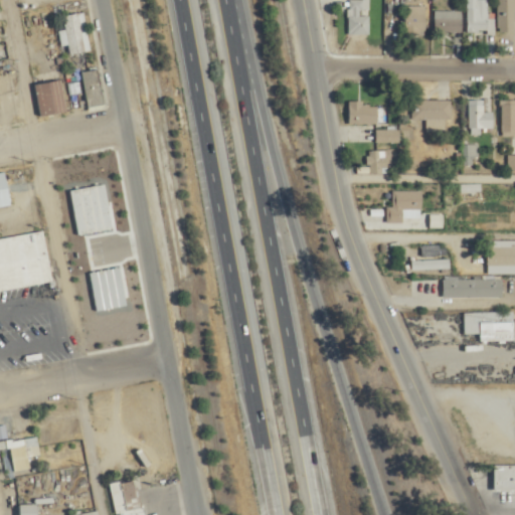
[(349,0),(350,35),(370,35),(370,12),(371,12),(370,0),(349,0)]
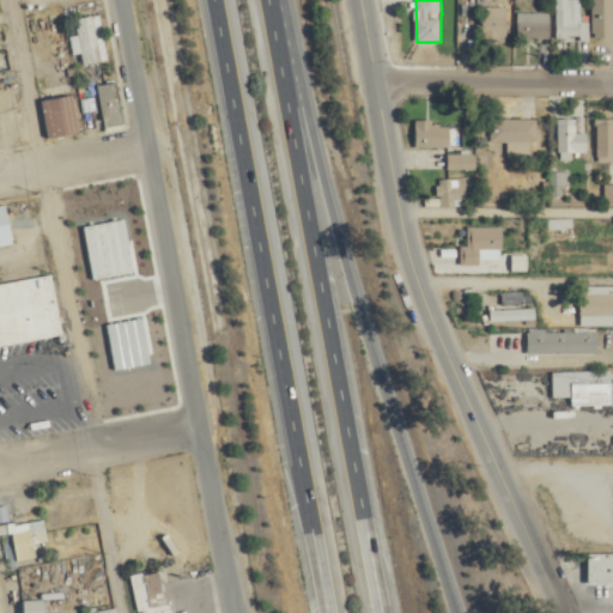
[(612,0),(592,0),(593,38),(612,37),(612,0)]
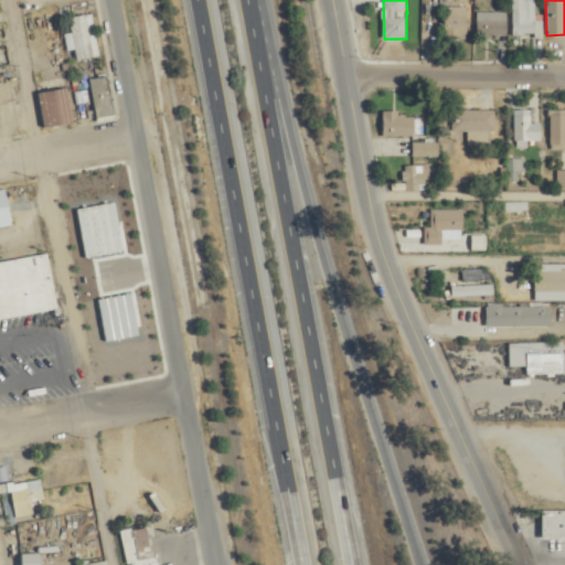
[(467,38),(467,7),(445,7),(445,38),(467,38)]
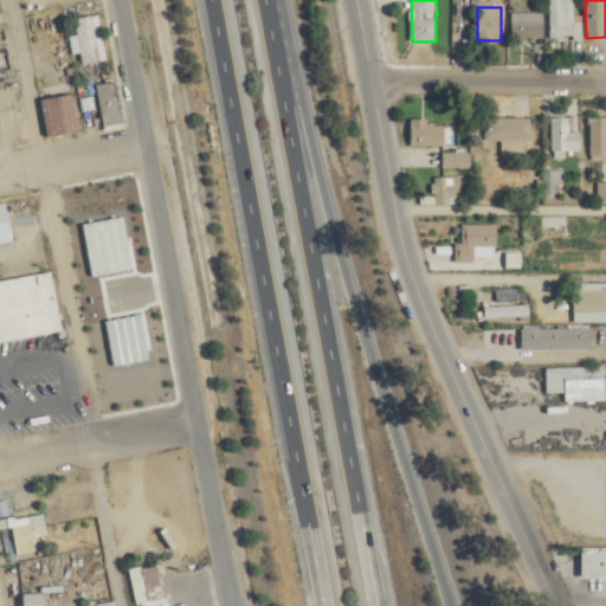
[(578,38),(578,10),(550,10),(550,38),(578,38)]
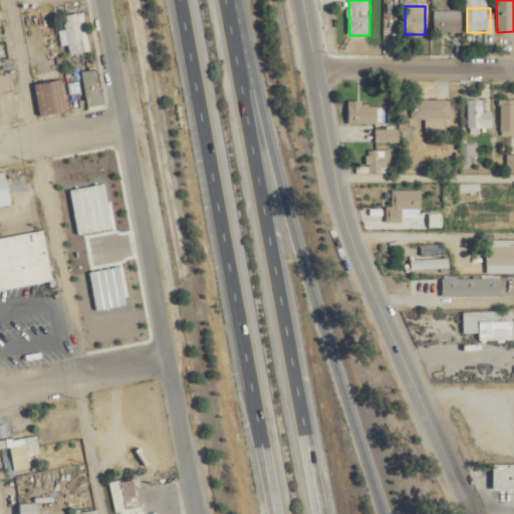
[(462,33),(462,11),(434,11),(434,33),(462,33)]
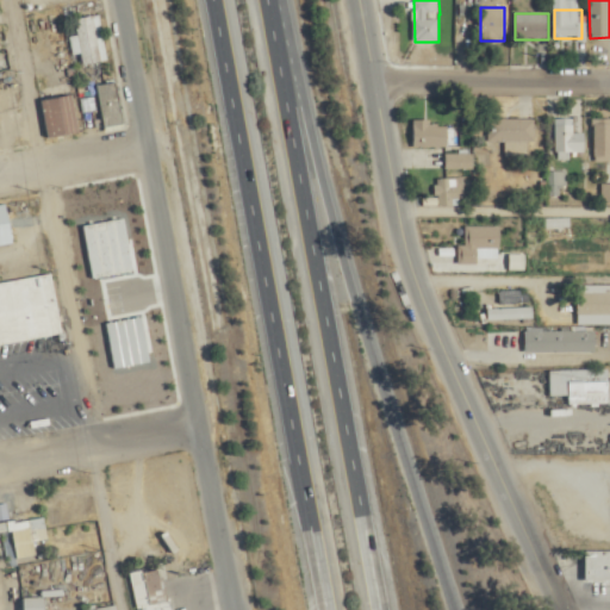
[(74,19),(82,64),(109,60),(100,14),(74,19)]
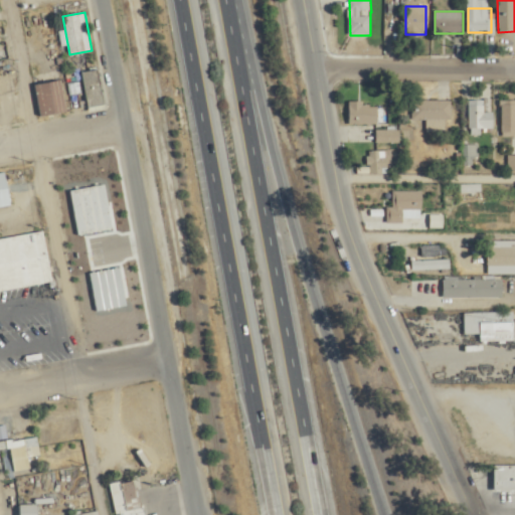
[(89,108),(106,105),(99,69),(82,72),(89,108)]
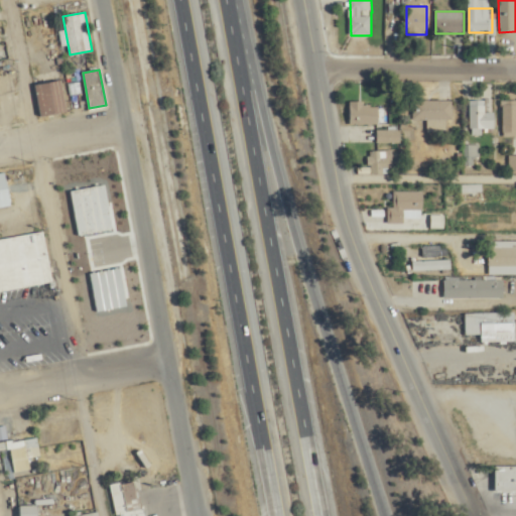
[(40,116),(67,112),(61,80),(35,84),(40,116)]
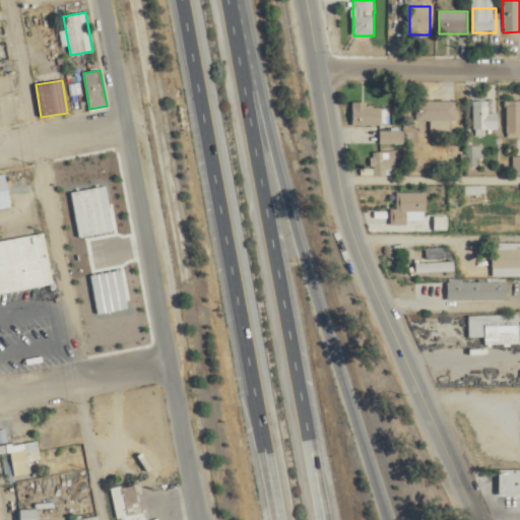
[(499,114),(490,114),(490,101),(474,101),(474,137),(488,137),(488,131),(499,131),(499,114)]
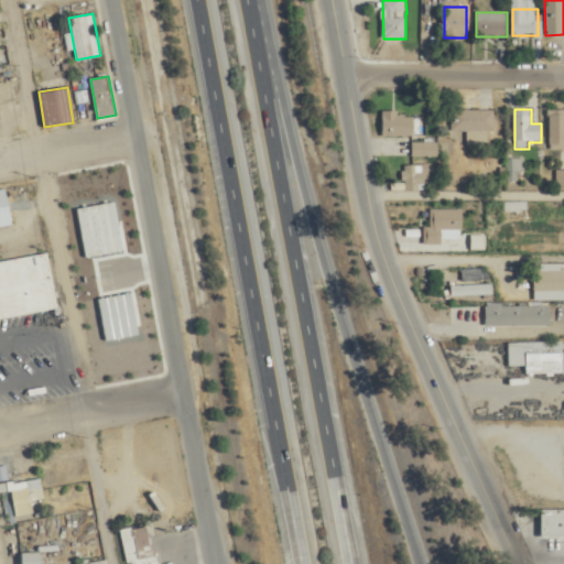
[(470,143),(487,143),(487,132),(496,132),(496,110),(451,110),(451,132),(470,132),(470,143)]
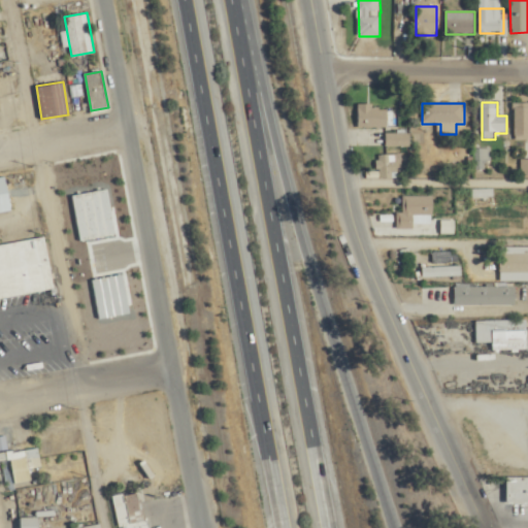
[(527,103),(514,104),(514,139),(527,139),(527,103)]
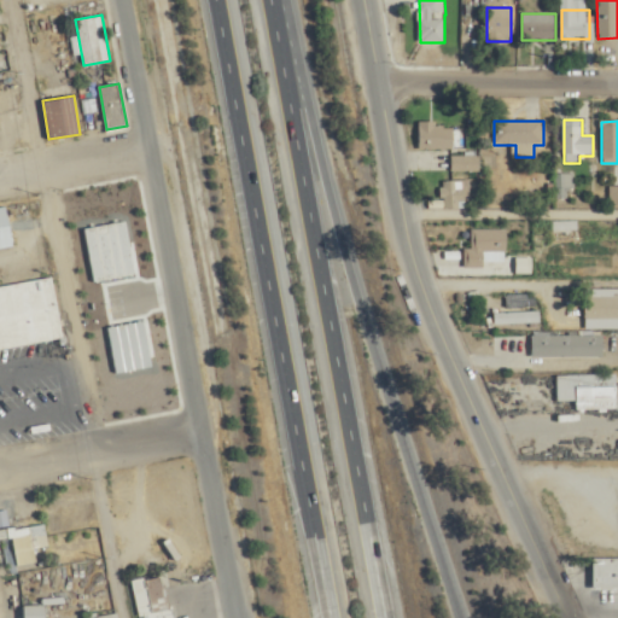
[(453,149),(453,123),(418,123),(418,149),(453,149)]
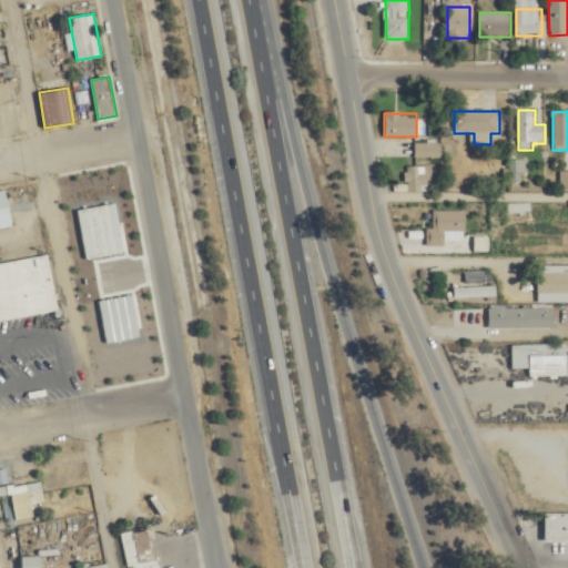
[(440,143),(416,143),(416,156),(440,156),(440,143)]
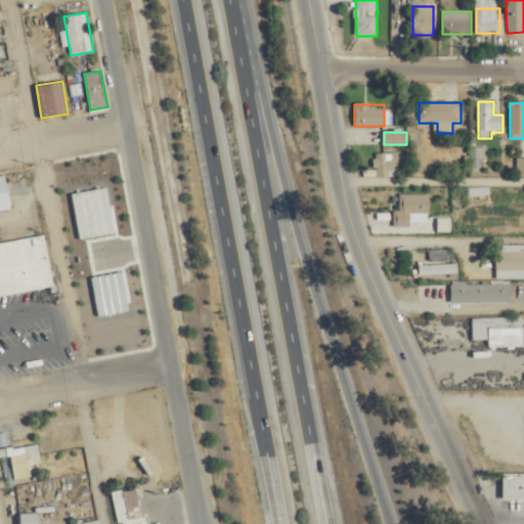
[(485,147),(474,147),(474,167),(486,167),(485,147)]
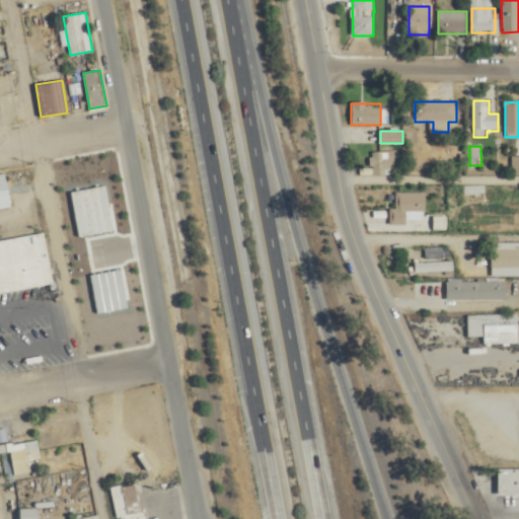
[(372,174),(396,173),(396,151),(371,152),(372,174)]
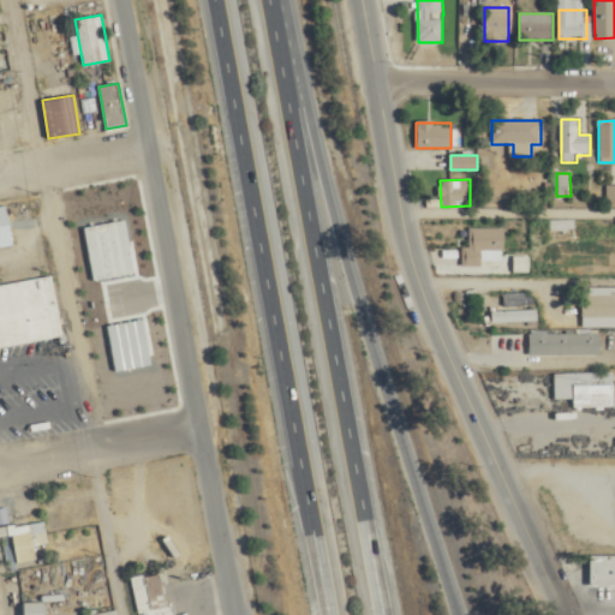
[(11,242),(0,243),(0,208),(4,208),(11,242)]
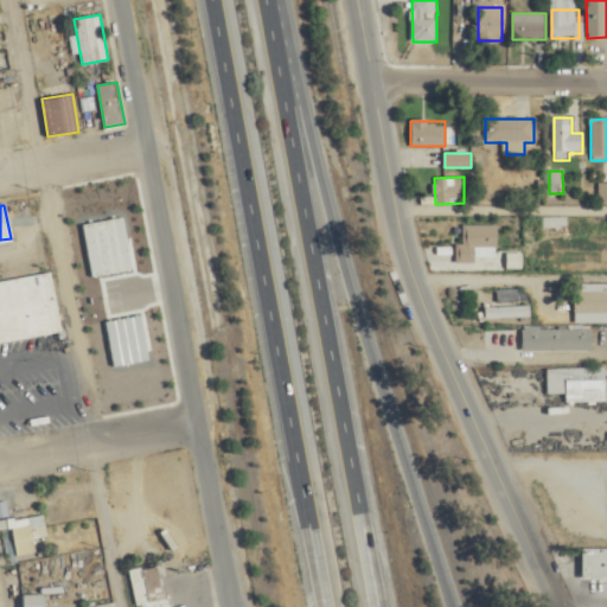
[(458,243),(458,262),(474,262),(475,259),(498,259),(498,225),(464,225),(464,243),(458,243)]
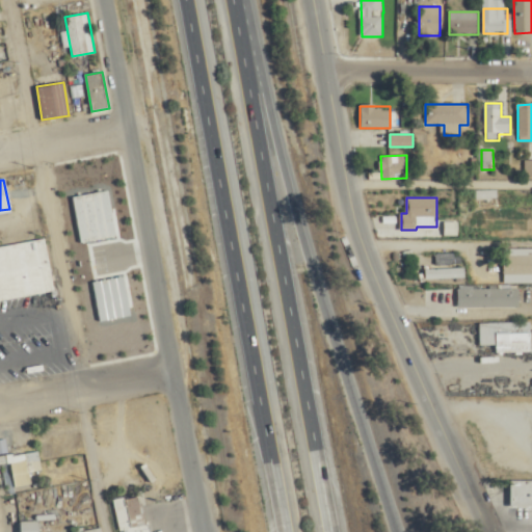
[(0,245),(48,237),(57,285),(0,295),(0,245)]
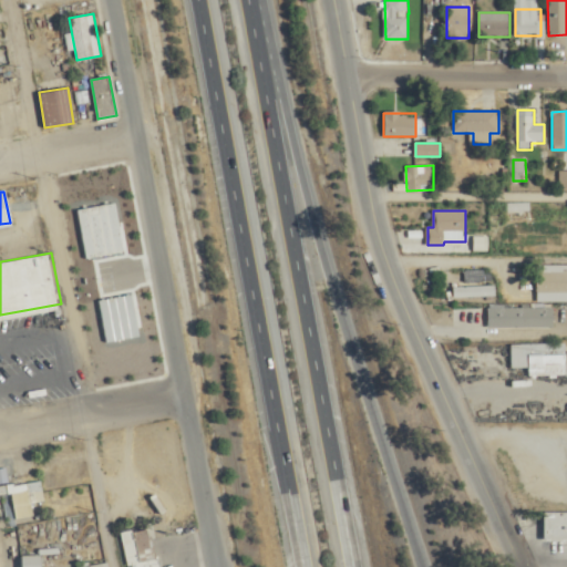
[(537,301),(566,300),(566,265),(537,266),(537,301)]
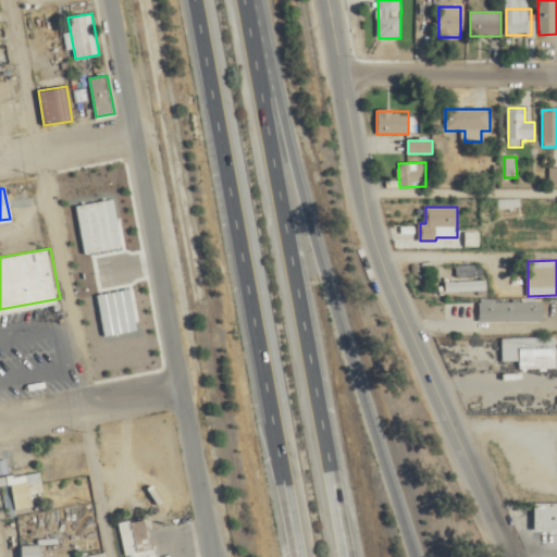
[(486,293),(486,281),(444,281),(444,293),(486,293)]
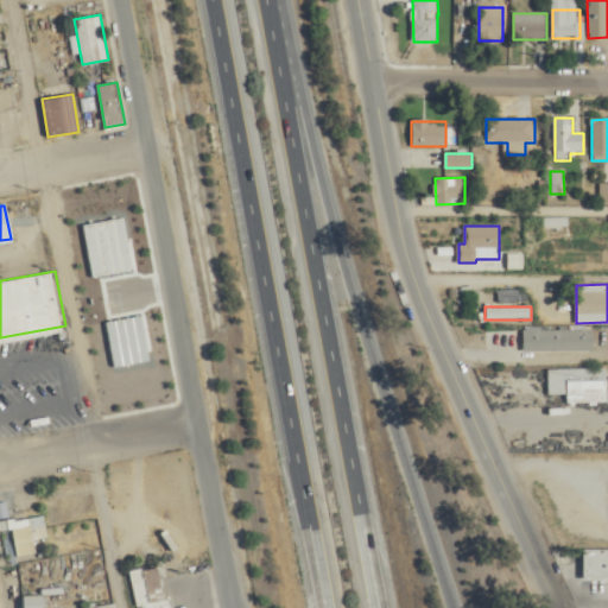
[(521,352),(594,352),(594,330),(521,330),(521,352)]
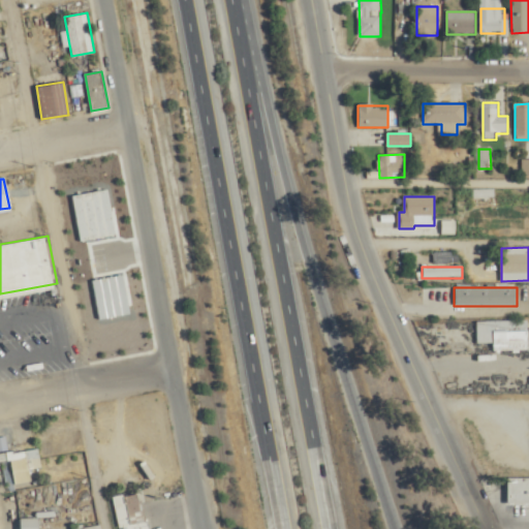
[(492,351),(528,349),(528,328),(527,329),(527,320),(476,321),(477,344),(492,344),(492,351)]
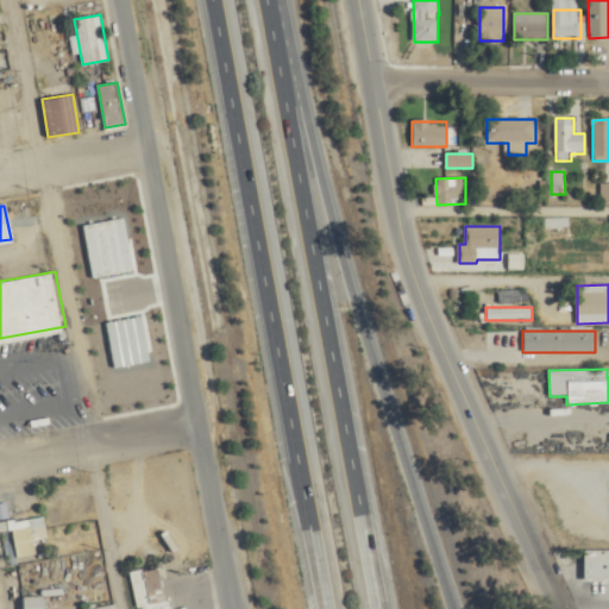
[(17,558),(36,554),(33,541),(49,538),(44,515),(0,522),(0,533),(11,532),(17,558)]
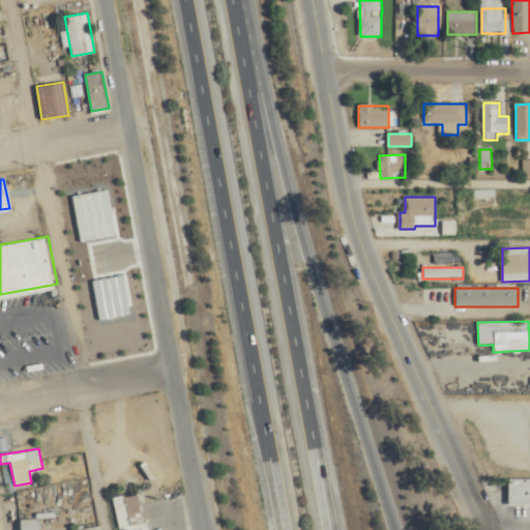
[(529,477),(508,478),(508,504),(529,504),(529,477)]
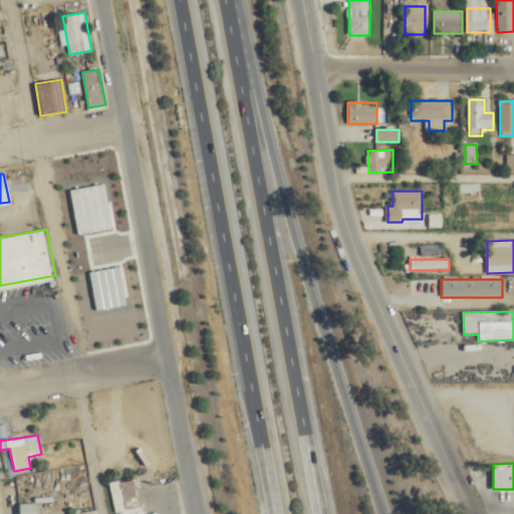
[(111,482),(115,513),(143,513),(138,478),(111,482)]
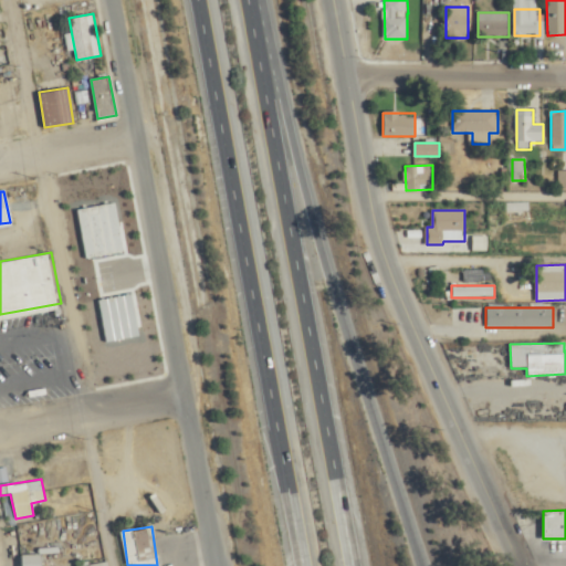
[(40,565),(41,555),(21,555),(21,565),(40,565)]
